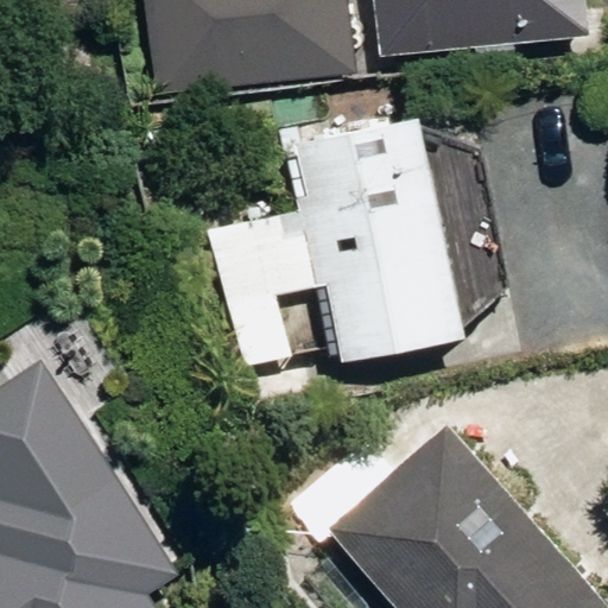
[(343,0),(145,0),(157,99),(353,76),(343,0)]
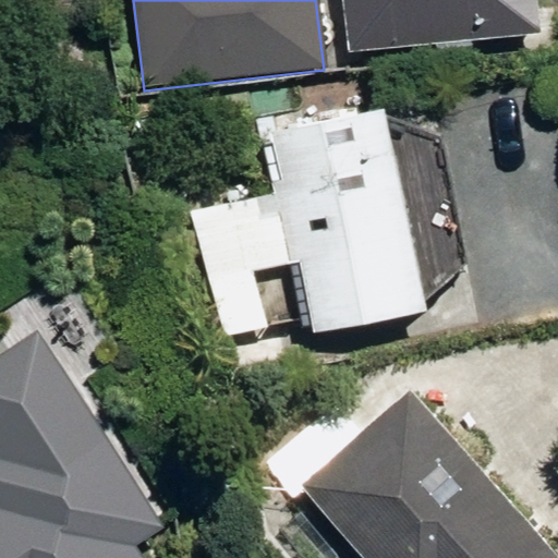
[(340,0),(346,51),(537,34),(534,0),(340,0)]
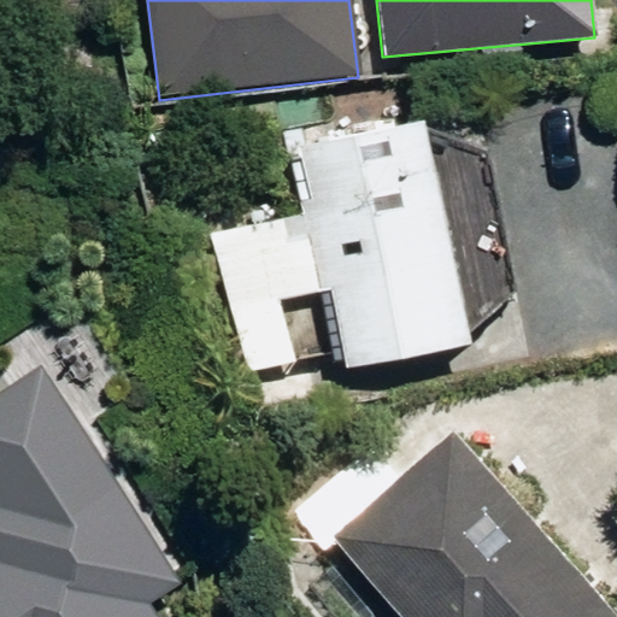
[(425,115),(300,140),(316,216),(216,236),(244,371),(293,362),(280,300),(330,291),(347,366),(472,341),(425,115)]
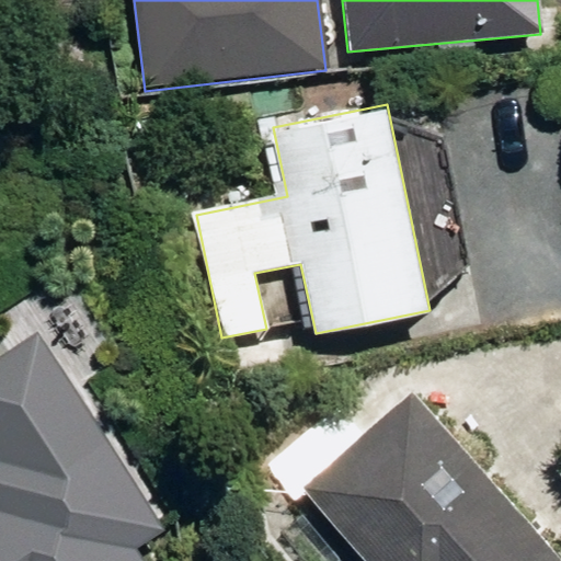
[(181,519),(46,328),(0,358),(0,457),(1,459),(0,459),(0,560),(158,560),(147,544),(181,519)]
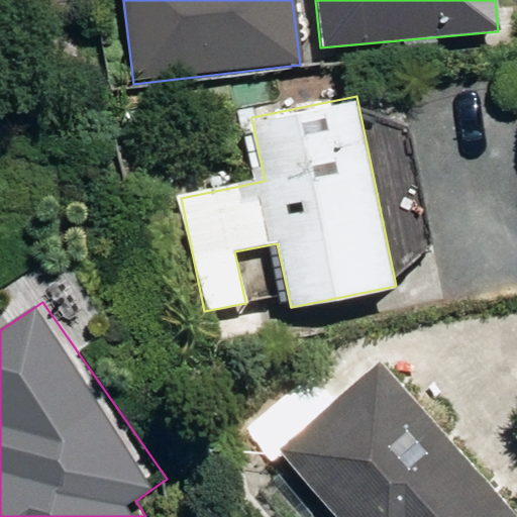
[(513,516),(383,367),(282,456),(335,516),(513,516)]
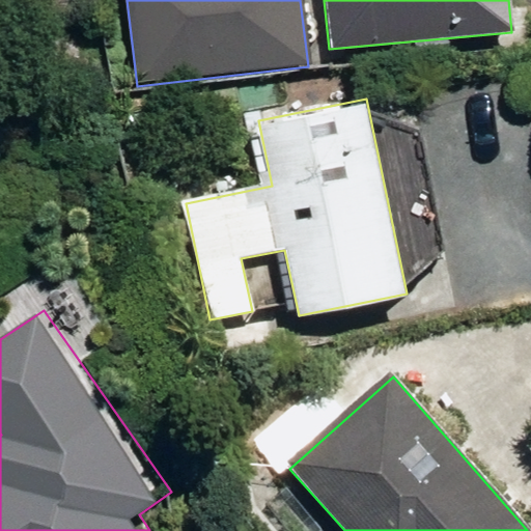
All buildings are outlined.
